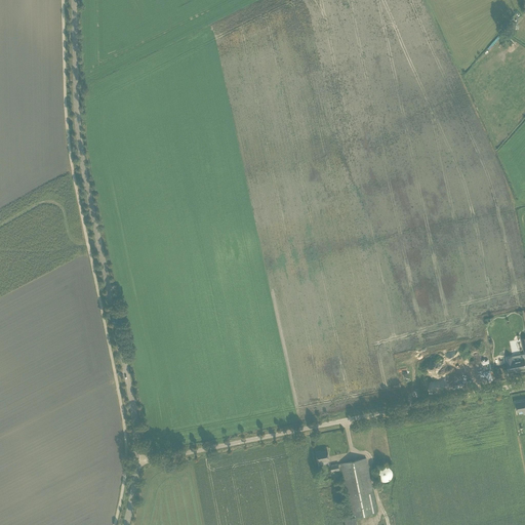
[(512,357),(506,358),(507,362),(509,371),(524,367),(524,363),(524,364),(524,363),(524,359),(513,361),(512,357)]
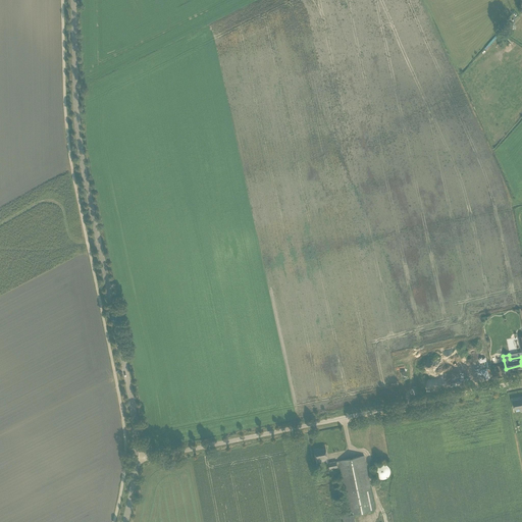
[(397,372),(399,379),(407,377),(405,370),(397,372)]
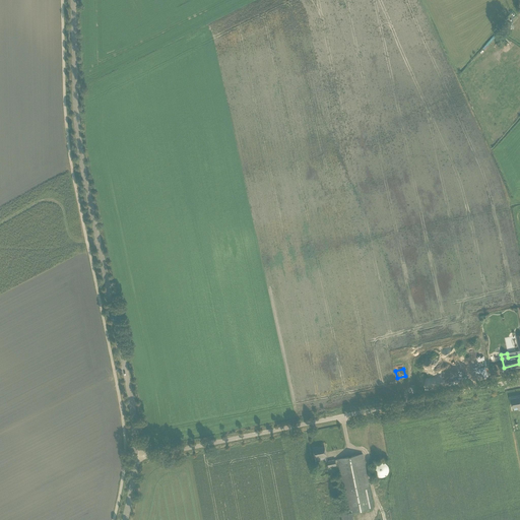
[(519,408),(519,395),(519,396),(519,397),(510,399),(512,407),(518,406),(518,409),(519,408)]
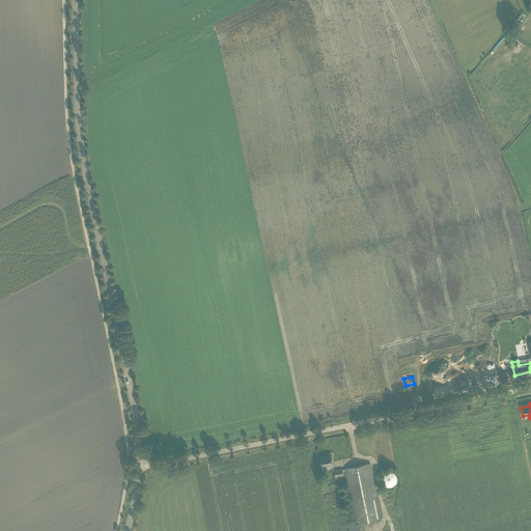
[(325,456),(325,455),(319,456),(322,468),(329,466),(329,467),(333,466),(331,455),(325,456)]
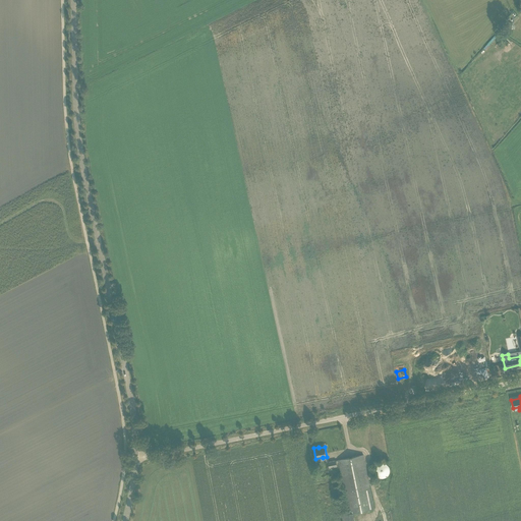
[(342,515),(342,520),(353,520),(352,513),(374,509),(363,455),(338,460),(349,514),(342,515)]
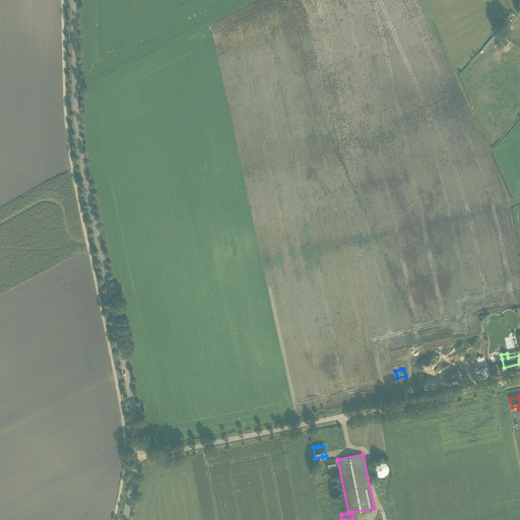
[(389,469),(389,468),(389,467),(389,466),(388,466),(388,465),(388,464),(387,464),(387,463),(386,463),(385,462),(384,462),(384,461),(383,461),(382,461),(381,461),(380,461),(379,461),(378,462),(377,462),(376,463),(375,464),(374,465),(374,466),(374,467),(373,467),(373,468),(373,469),(373,470),(374,471),(374,472),(374,473),(375,473),(375,474),(376,474),(376,475),(377,476),(378,476),(379,476),(380,476),(381,477),(382,477),(384,476),(385,476),(386,475),(387,474),(388,473),(388,472),(389,471),(389,470),(389,469)]
